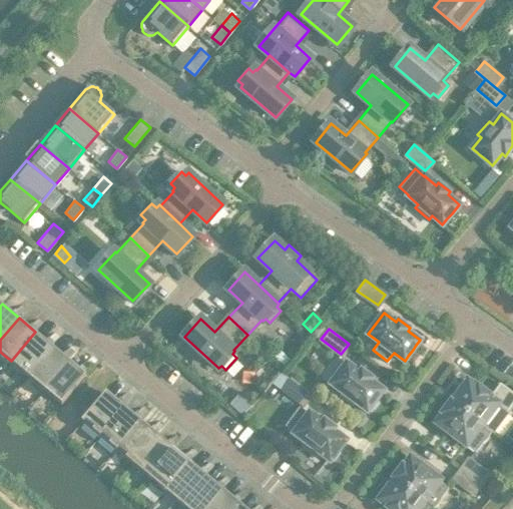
[(52,346),(35,332),(11,361),(27,375),(52,346)]
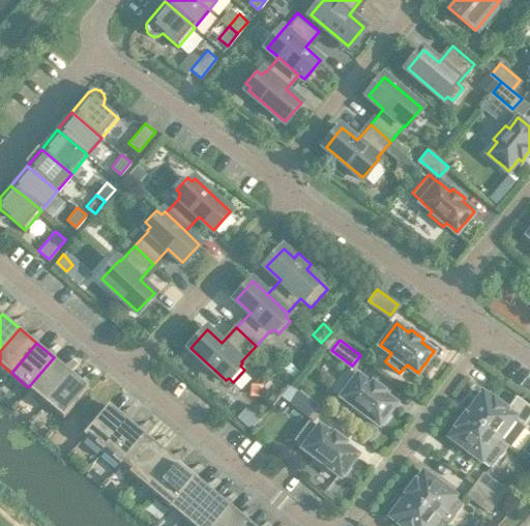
[(70,372),(54,357),(28,387),(46,402),(70,372)]
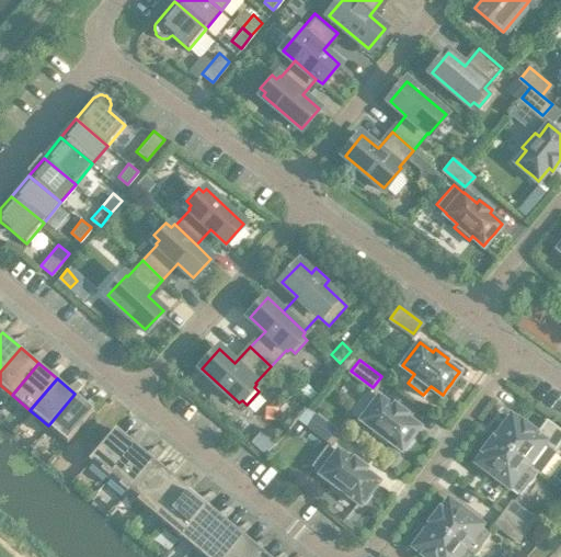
[(351,411),(362,419),(374,428),(370,432),(387,444),(390,440),(401,448),(405,443),(408,441),(412,436),(414,431),(419,427),(405,417),(408,412),(395,402),(392,406),(368,388),(351,411)]
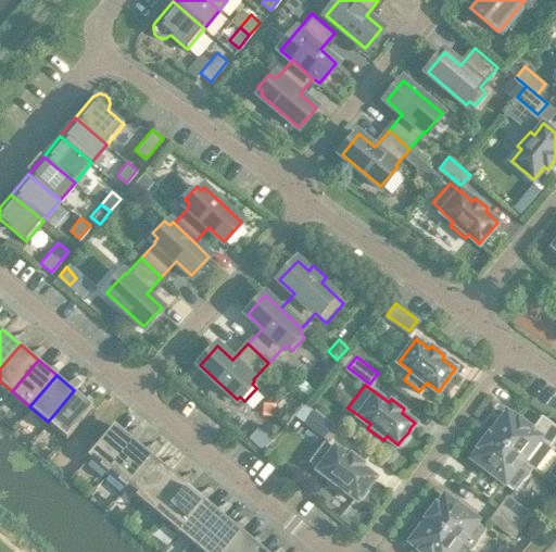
[(74,390),(48,422),(66,438),(93,406),(74,390)]
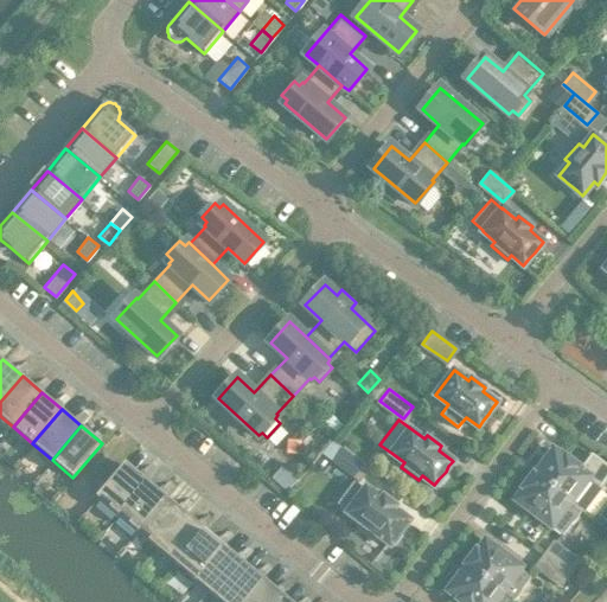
[(332,439),(323,452),(334,461),(345,447),(332,439)]
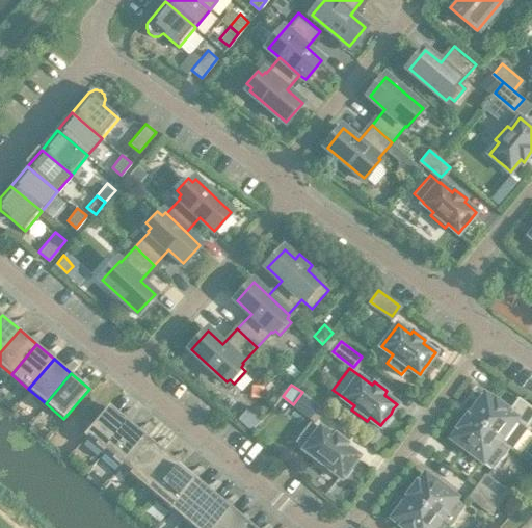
[(315,419),(323,407),(302,392),(294,403),(315,419)]
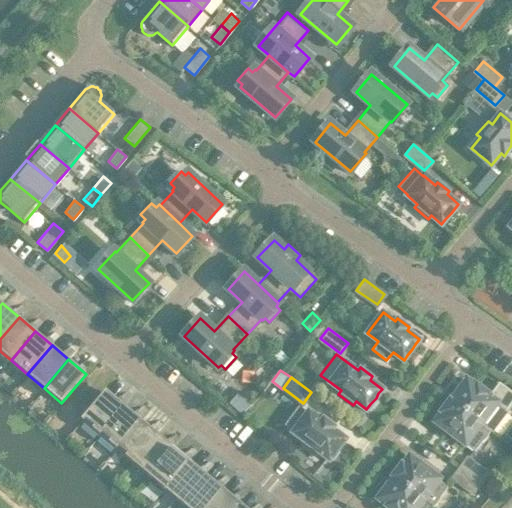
[(449,398),(490,429),(491,429),(511,401),(511,391),(499,382),(490,393),(477,383),(475,385),(467,379),(452,399),(449,398)]
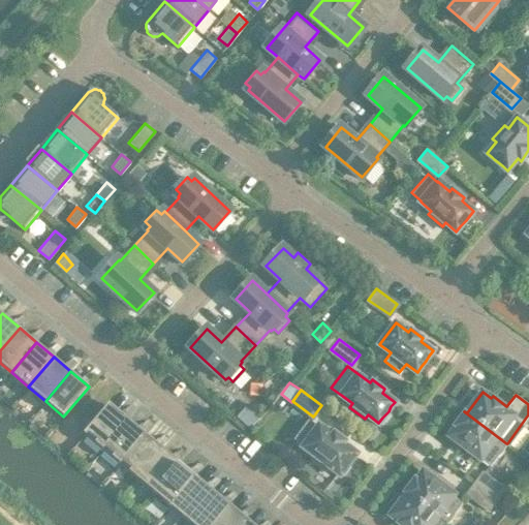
[(102,449),(127,419),(110,403),(84,434),(102,449)]
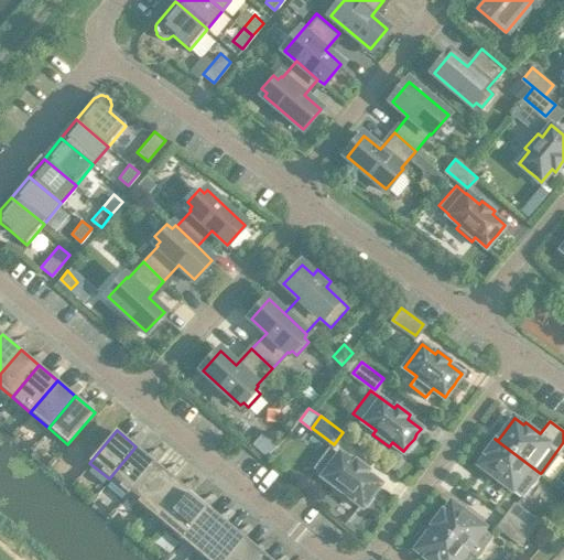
[(540,473),(495,439),(484,453),(486,455),(479,464),(512,488),(513,488),(523,495),(531,484),(533,483),(535,481),(538,477),(539,474),(540,473)]
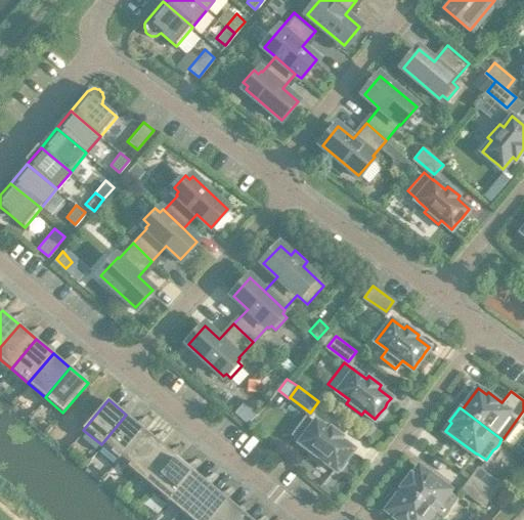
[(347,458),(349,453),(353,448),(341,439),(343,436),(331,427),(329,430),(316,421),(315,422),(306,414),(291,434),(301,441),(300,442),(311,450),(308,455),(322,466),(325,462),(337,470),(341,465),(344,462),(347,458)]
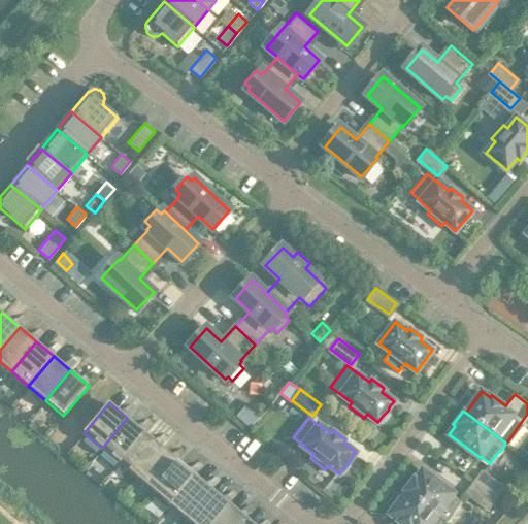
[(102,448),(119,462),(144,432),(127,418),(102,448)]
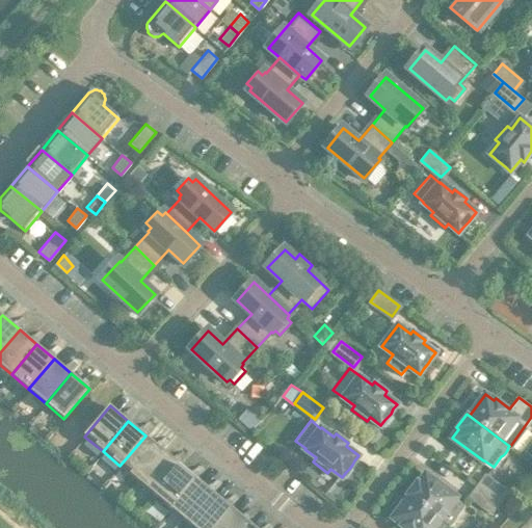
[(120,466),(137,480),(162,450),(145,436),(120,466)]
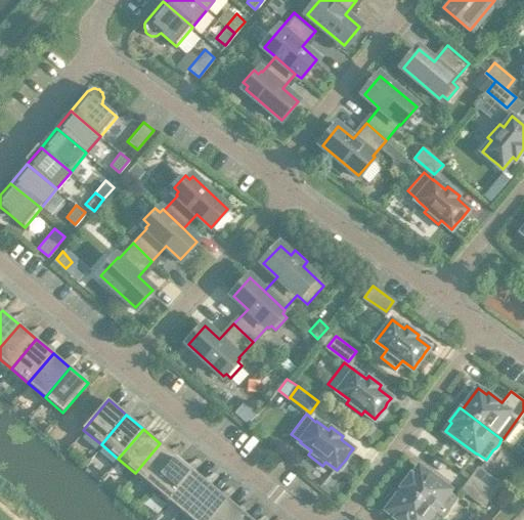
[(177,458),(160,443),(135,473),(151,487),(177,458)]
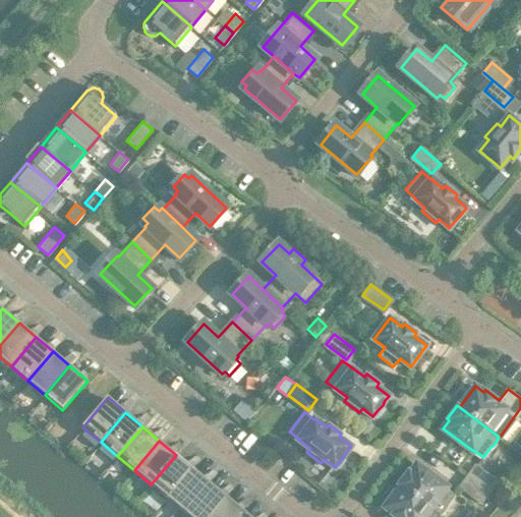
[(192,468),(176,455),(151,484),(168,499),(192,468)]
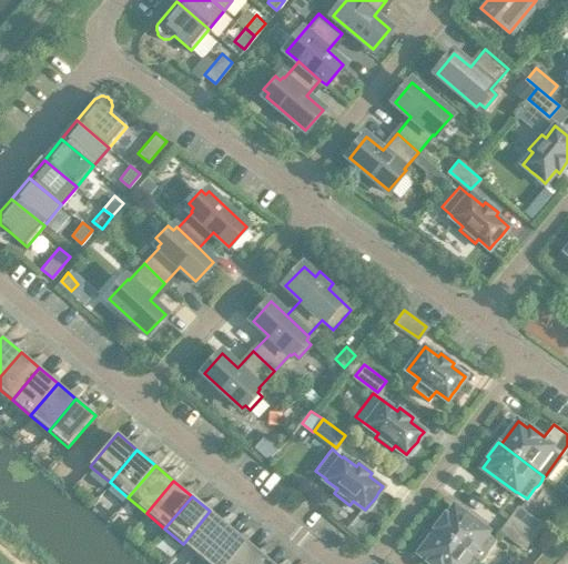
[(487,553),(488,550),(497,539),(487,531),(454,505),(447,514),(445,513),(434,527),(479,562),(480,561),(482,560),(485,556),(487,553)]
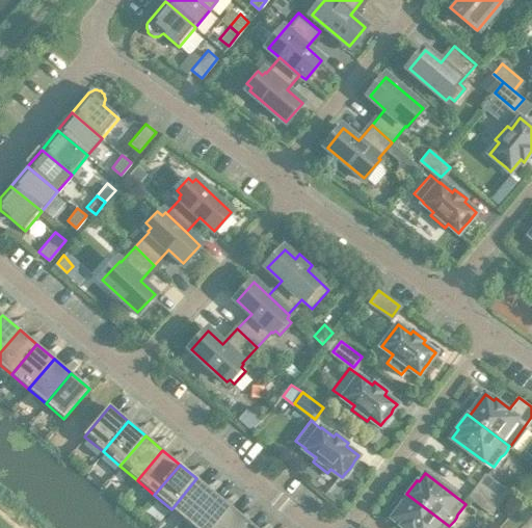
[(478,484),(499,500),(507,490),(485,474),(478,484)]
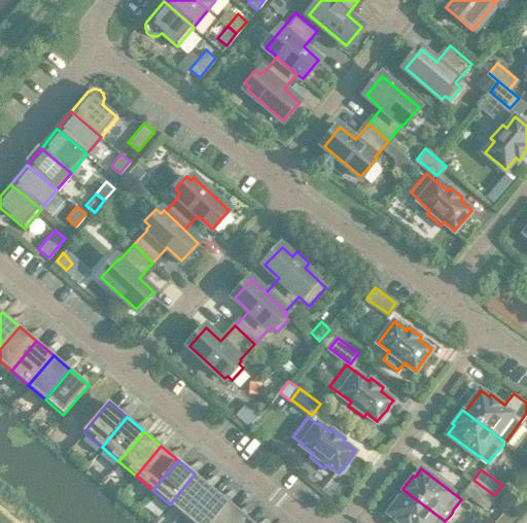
[(170,504),(187,519),(212,488),(195,474),(170,504)]
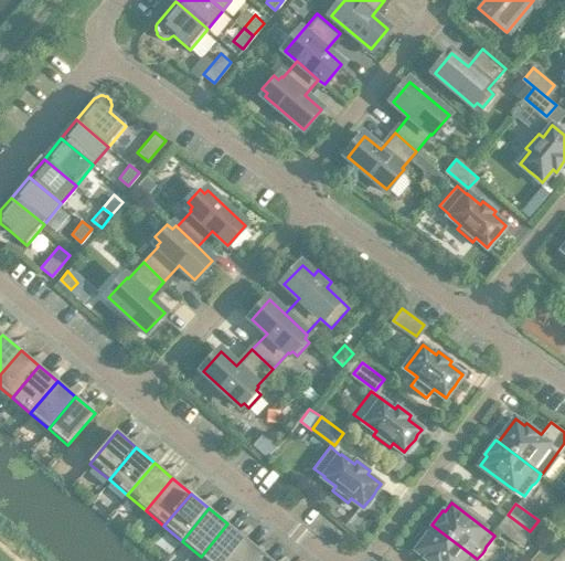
[(530,531),(508,515),(499,526),(521,542),(530,531)]
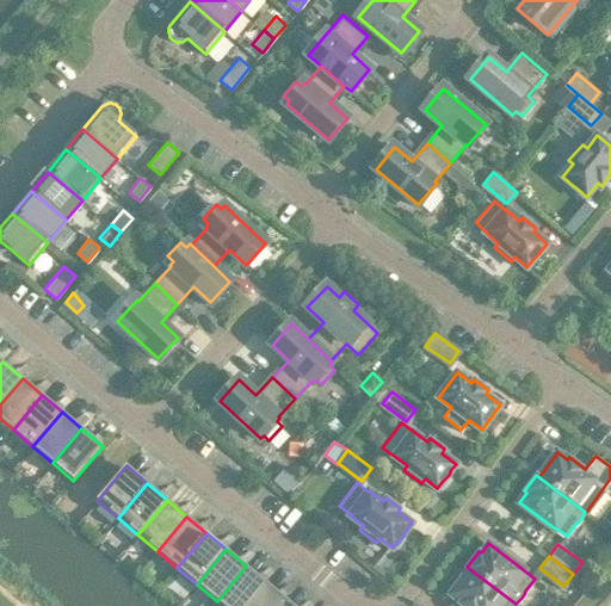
[(245,605),(266,582),(246,566),(217,601),(222,605),(245,605)]
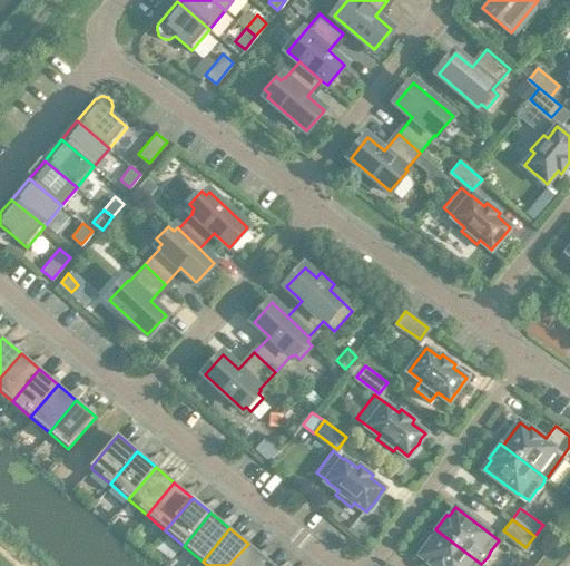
[(479,565),(481,564),(435,529),(435,530),(438,532),(421,555),(430,562),(428,564),(431,565),(479,565)]
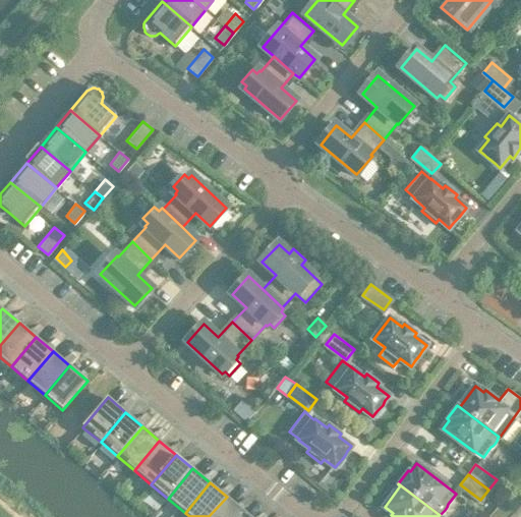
[(209,516),(238,516),(243,511),(227,497),(209,516)]
